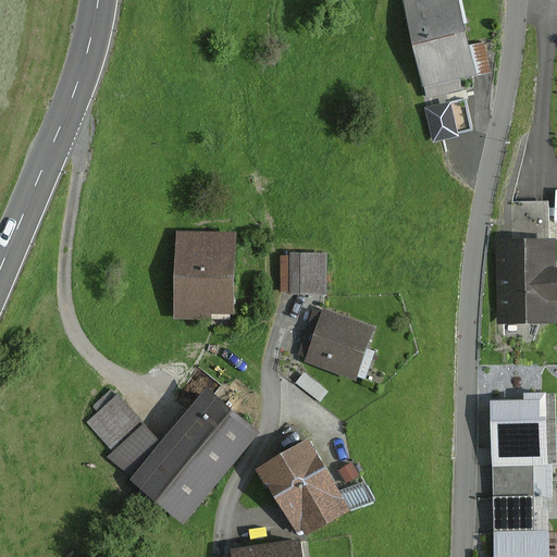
[(404,0),(425,99),(461,91),(459,79),(474,76),(468,46),(457,0),(404,0)]
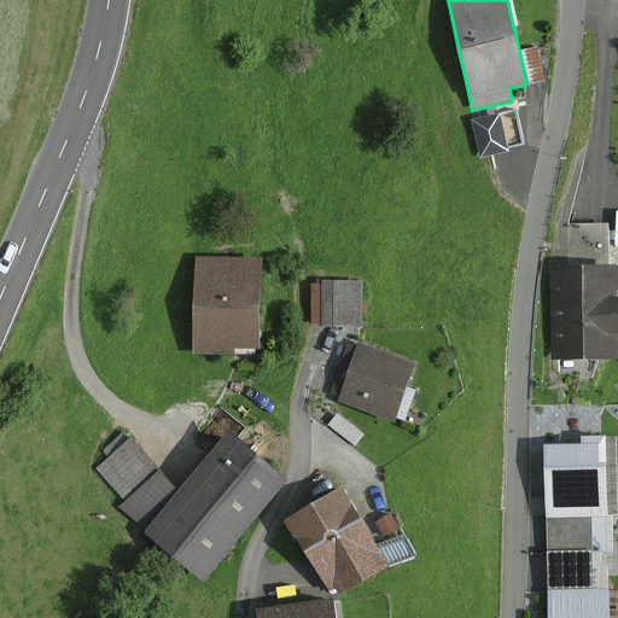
[(537,47),(519,51),(526,85),(544,81),(537,47)]
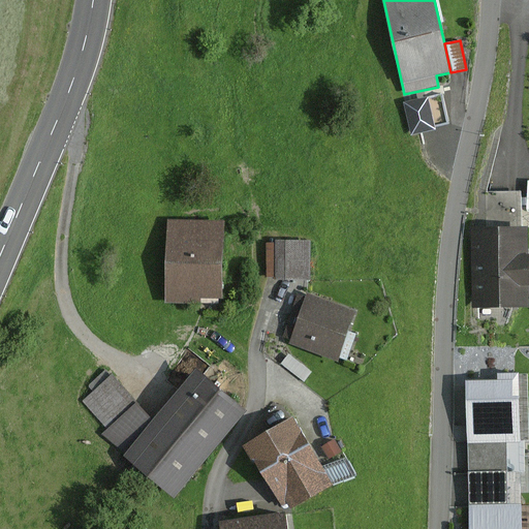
[(442,94),(403,103),(411,136),(436,130),(435,127),(449,124),(442,94)]
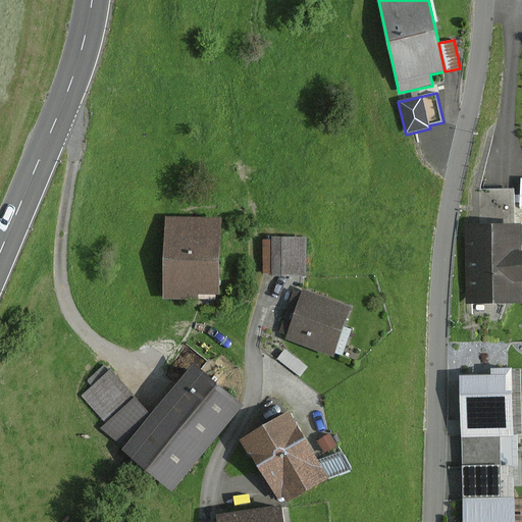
[(480,225),(515,224),(514,189),(479,190),(480,225)]
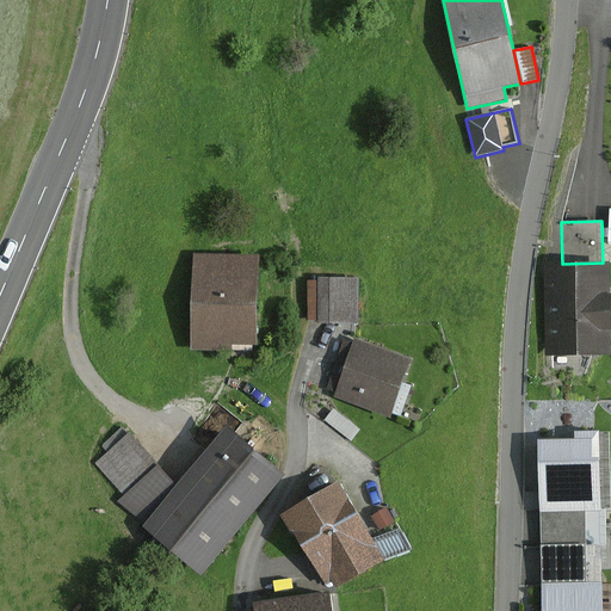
[(258,255),(193,254),(191,351),(232,351),(233,344),(255,345),(258,255)]
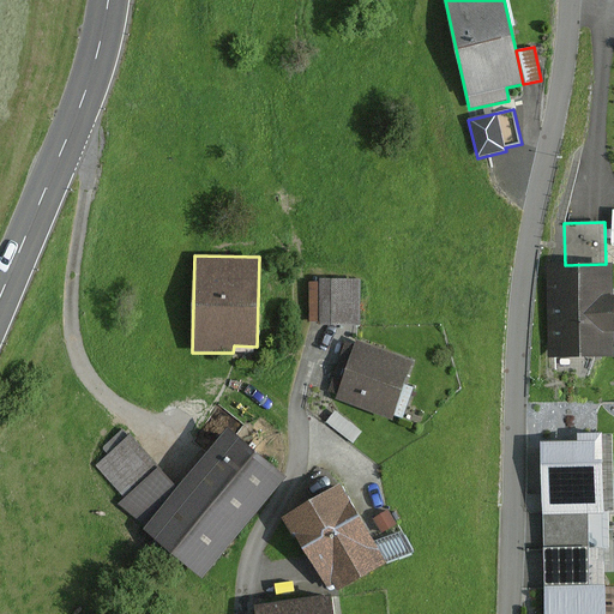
[(565,265),(546,265),(548,359),(613,357),(612,264),(606,264),(565,265)]
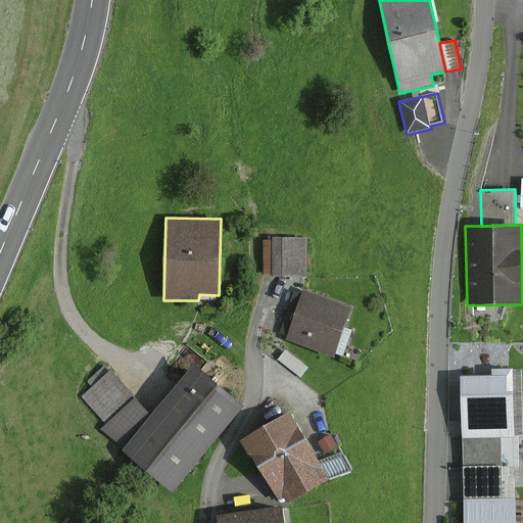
[(303,241),(265,240),(265,281),(302,282),(303,241)]
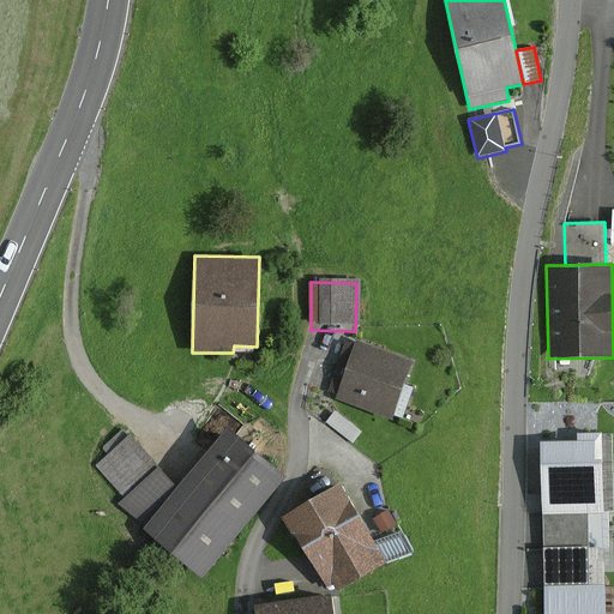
[(413,362),(356,342),(335,399),(390,420),(413,362)]
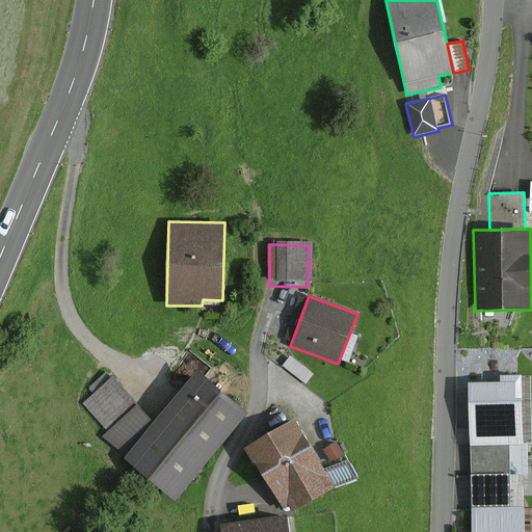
[(291,356),(283,367),(306,383),(313,374),(291,356)]
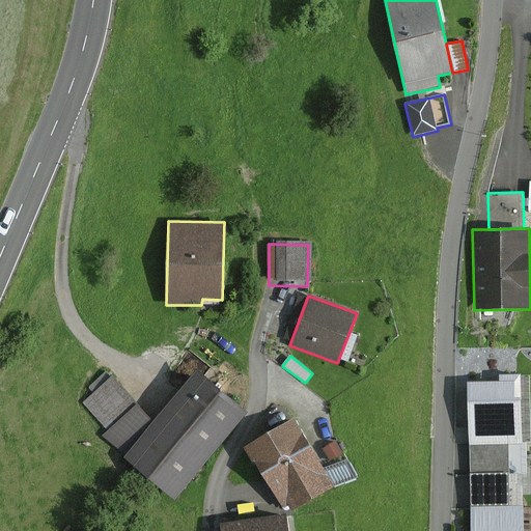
[(154,423),(112,376),(84,403),(107,430),(101,437),(126,455),(122,458),(174,500),(247,413),(197,371),(154,423)]
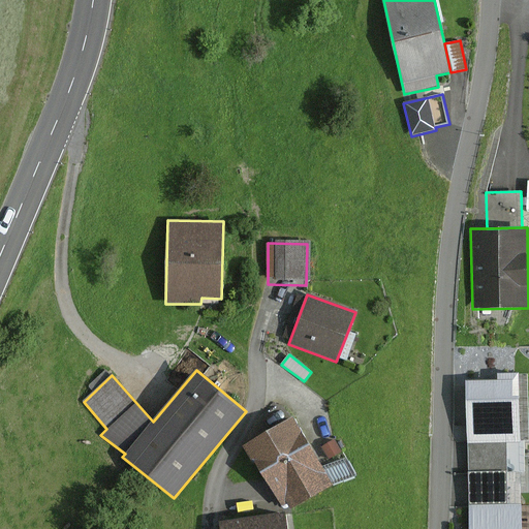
[(497,380),(466,380),(467,443),(506,442),(528,441),(528,419),(528,373),(496,374),(497,380)]
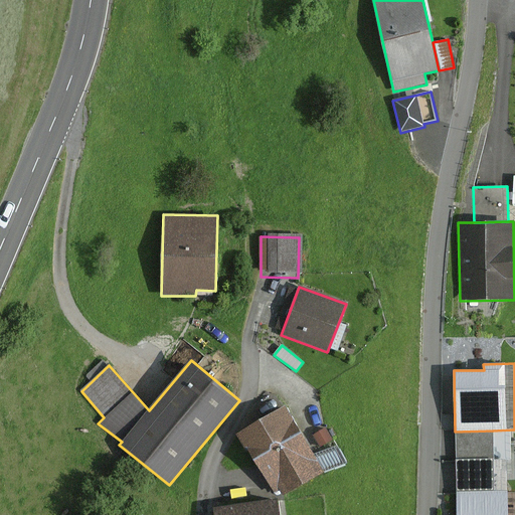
[(239,435),(255,462),(302,435),(286,407),(239,435)]
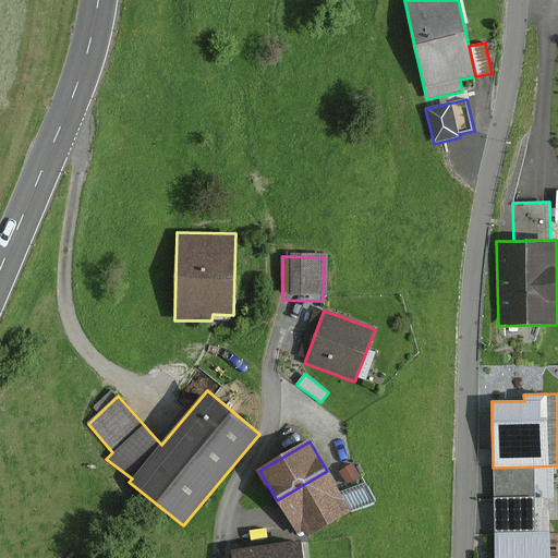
[(351,463),(339,471),(347,485),(360,477),(351,463)]
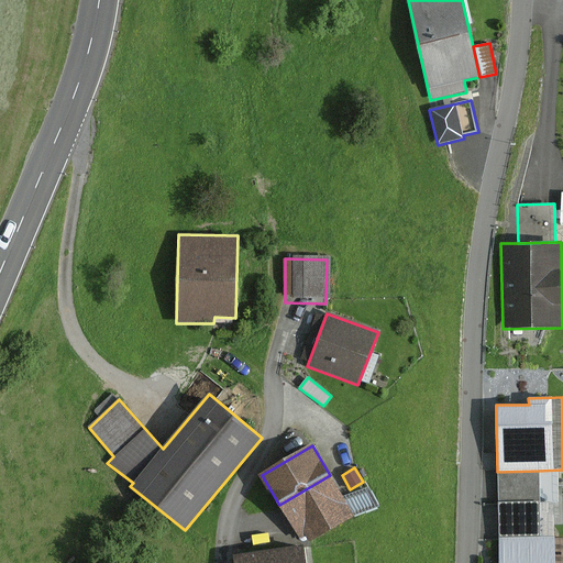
[(539,471),(497,472),(498,503),(539,501),(539,471)]
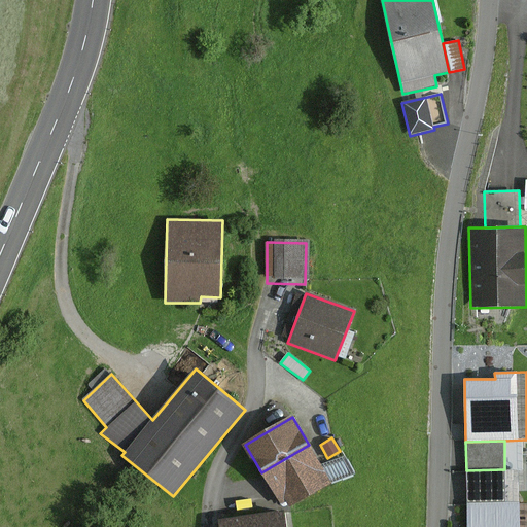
[(309,445),(261,472),(281,504),(286,500),(290,506),(330,483),(309,445)]
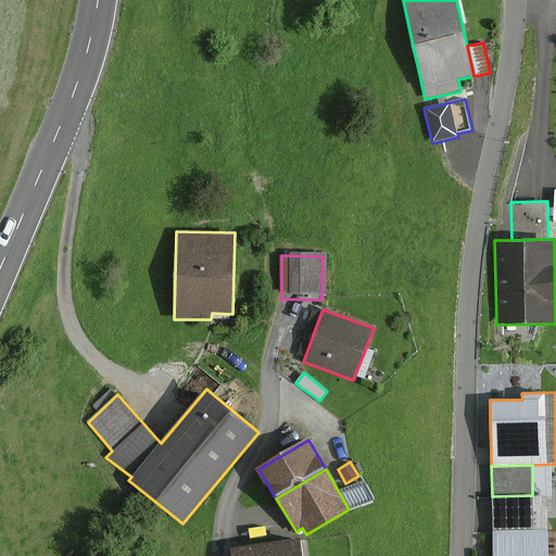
[(532,495),(492,496),(492,529),(533,529),(532,495)]
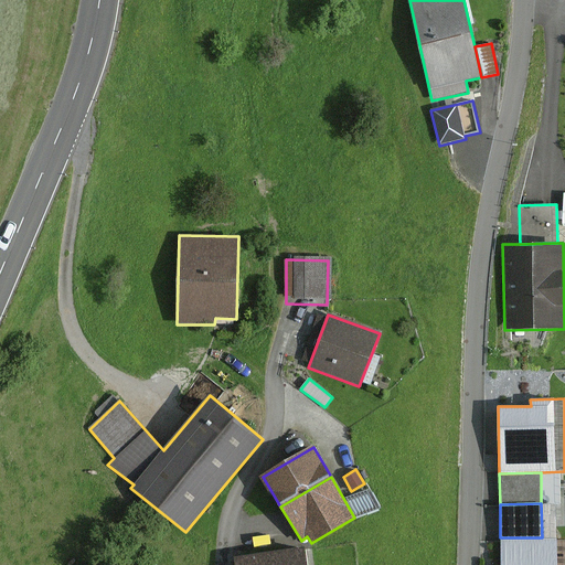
[(564,564),(564,536),(542,537),(500,537),(500,564),(564,564)]
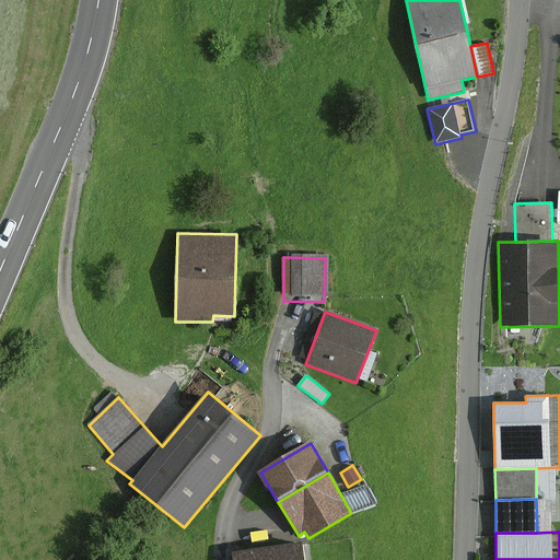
[(301,559),(300,544),(231,553),(232,559),(301,559)]
